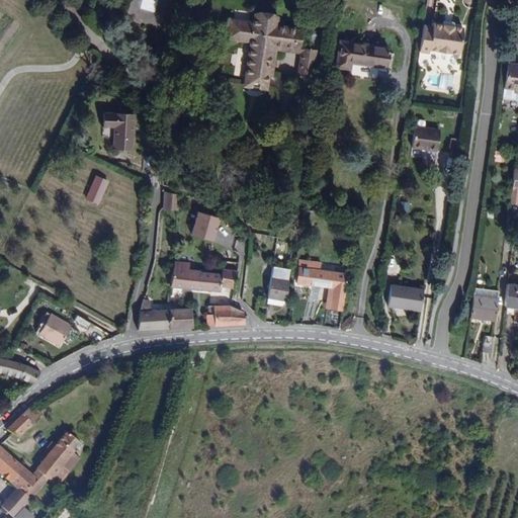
[(225,38),(250,42),(253,25),(266,27),(267,27),(267,24),(280,26),(281,16),(276,12),(265,9),(255,13),(254,19),(229,15),(225,38)]
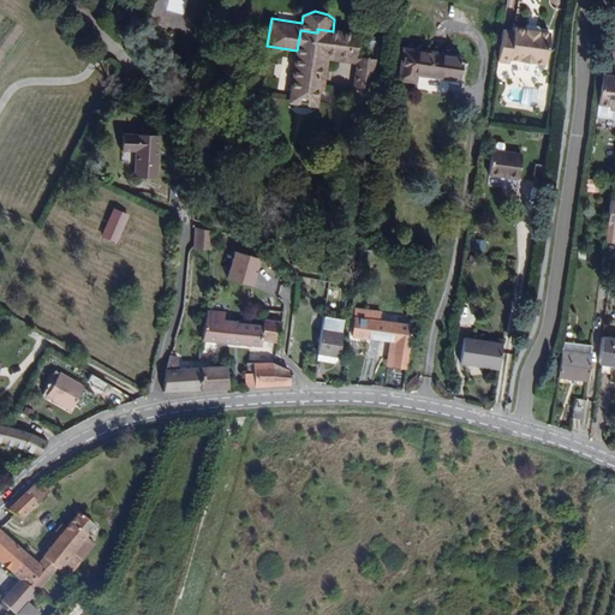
[(512,31),(501,30),(497,60),(508,61),(508,58),(520,60),(523,64),(529,64),(532,63),(544,64),(549,33),(537,31),(524,29),(513,28),(512,31)]
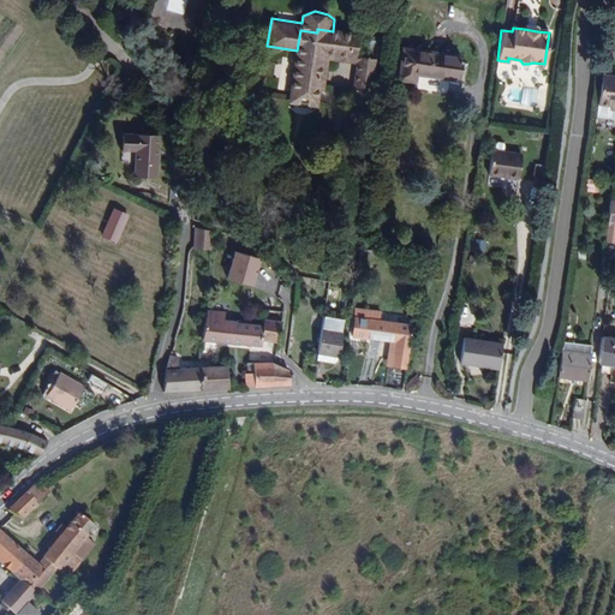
[(316,33),(308,91),(314,93),(320,59),(332,60),(333,55),(352,58),(356,35),(333,31),(317,29),(317,33),(316,33)]
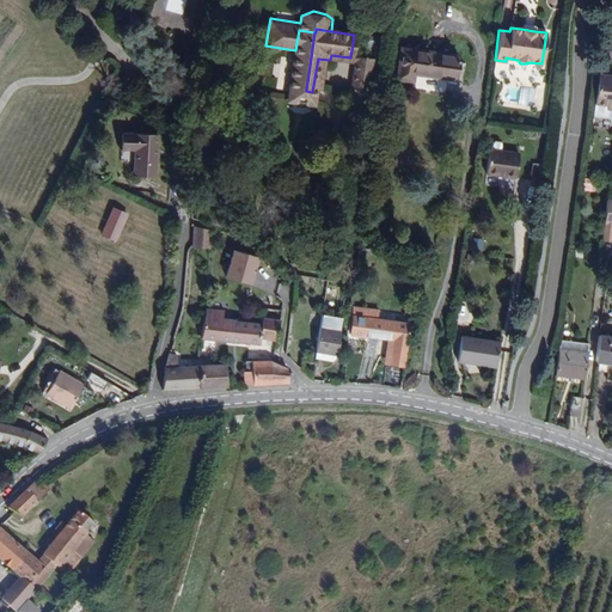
[(291,89),(306,91),(314,32),(299,30),(295,50),(291,89)]
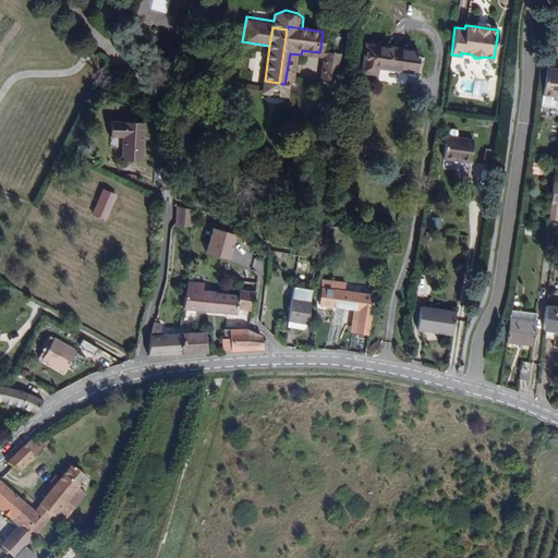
[(365,43),(361,72),(376,74),(377,68),(414,73),(417,51),(365,43)]
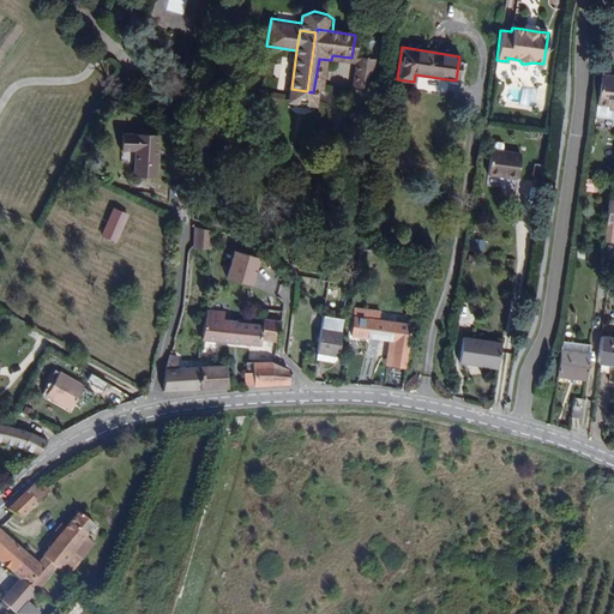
[(280,86),(289,86),(289,56),(283,56),(283,64),(275,64),(275,74),(280,74),(280,86)]
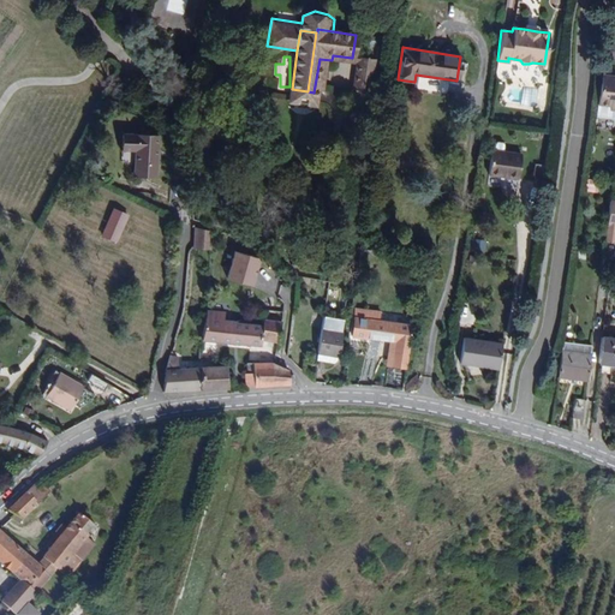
[(308,91),(292,89),(291,103),(320,108),(322,96),(329,91),(332,60),(320,59),(314,93),(308,91)]
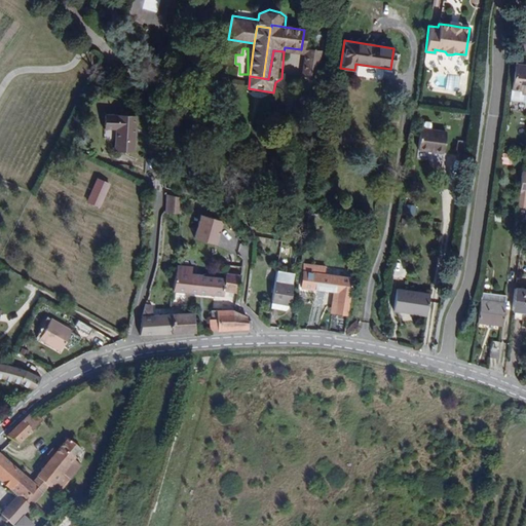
[(305,54),(301,83),(314,85),(318,57),(305,54)]
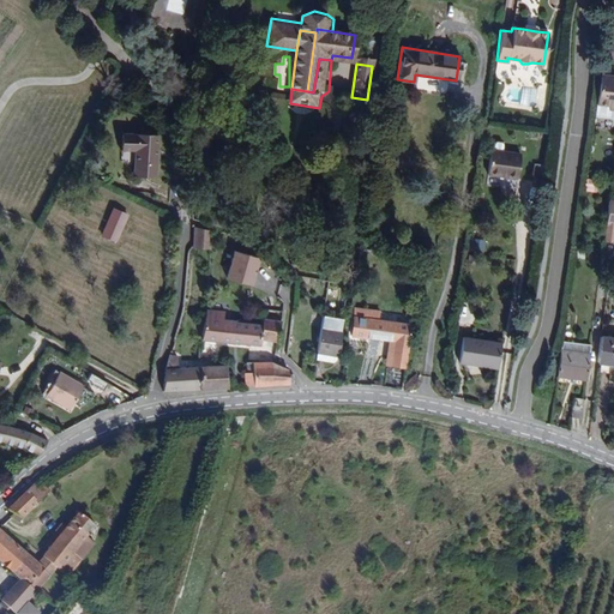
[(613,72),(601,71),(597,100),(595,112),(613,114),(613,68),(613,72)]
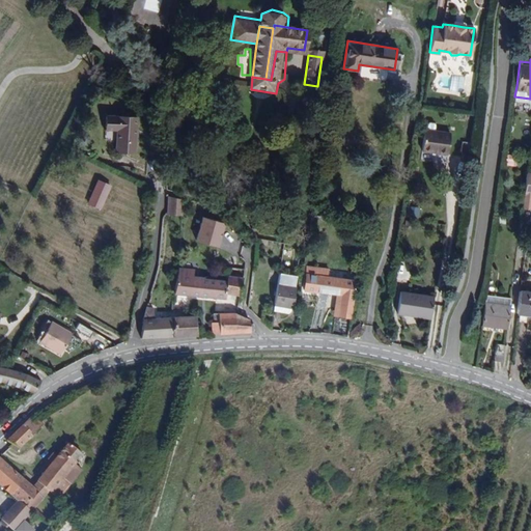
[(106,115),(105,129),(116,130),(116,150),(135,151),(135,118),(106,115)]
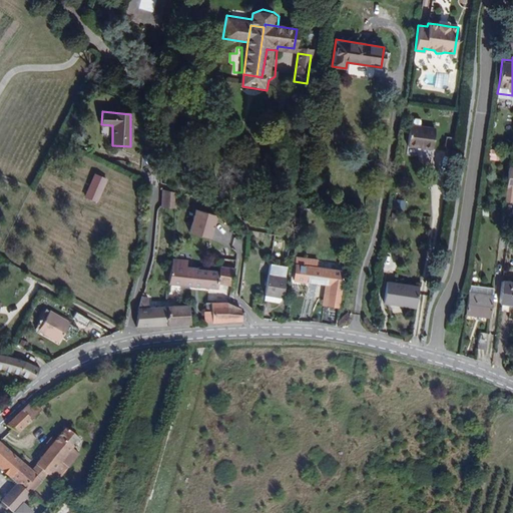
[(427,148),(430,128),(410,125),(407,145),(427,148)]
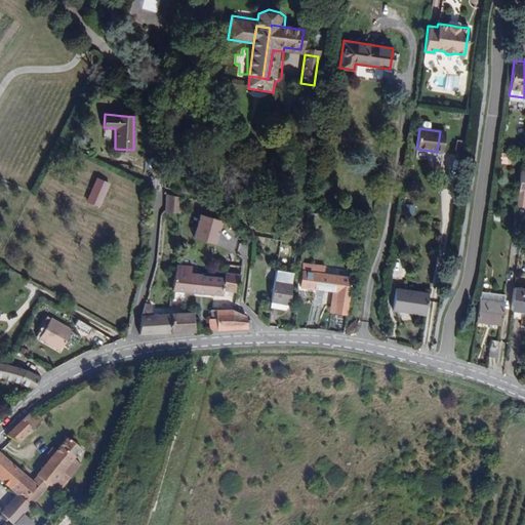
[(112,183),(98,176),(88,200),(102,206),(112,183)]
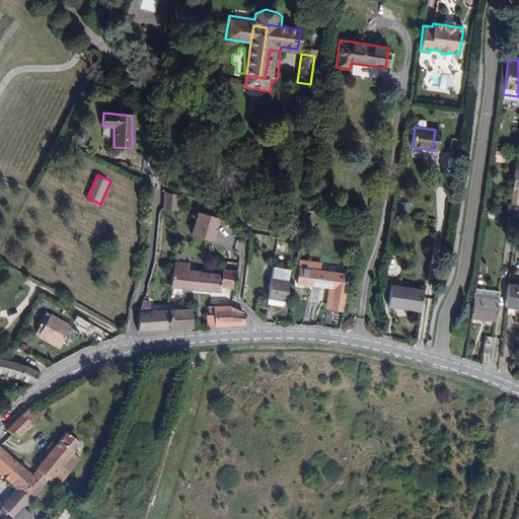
[(163,210),(177,212),(178,195),(165,191),(163,210)]
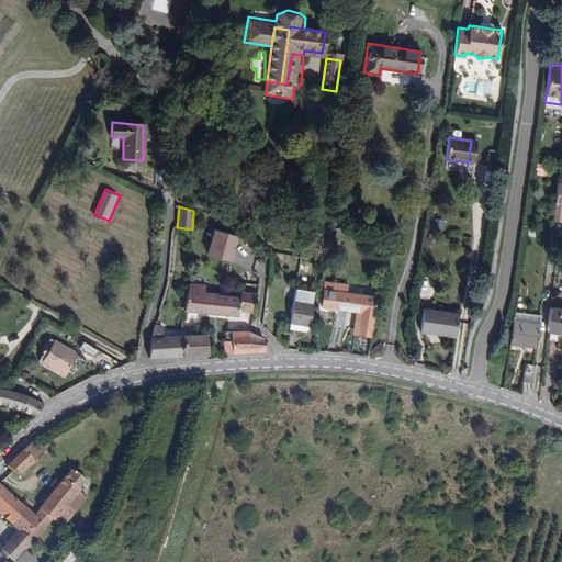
[(561,206),(553,206),(552,220),(561,221),(561,210),(561,206)]
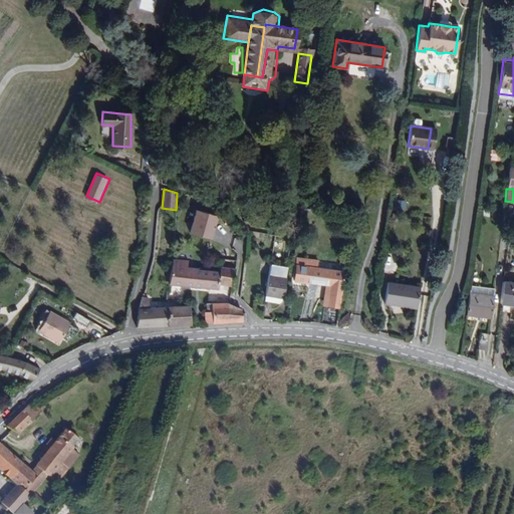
[(216,217),(196,210),(189,233),(209,240),(216,217)]
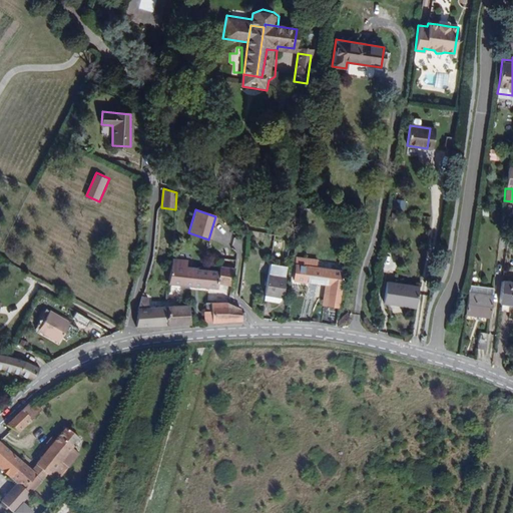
[(339,307),(344,271),(316,267),(317,260),(297,257),(293,281),(328,286),(326,305),(339,307)]
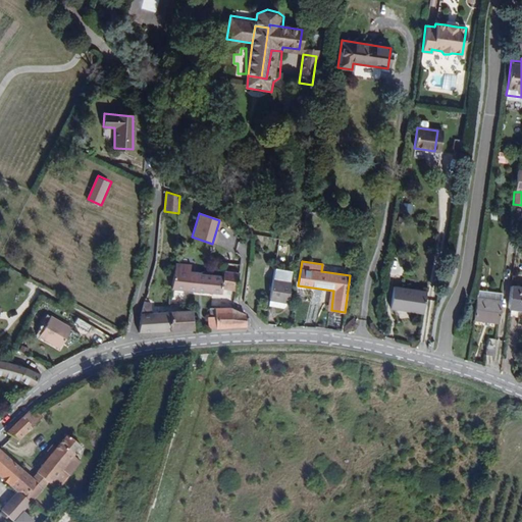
[(191,264),(174,262),(170,290),(221,294),(221,289),(235,291),(238,272),(222,270),(221,275),(198,273),(194,271),(190,271),(191,264)]
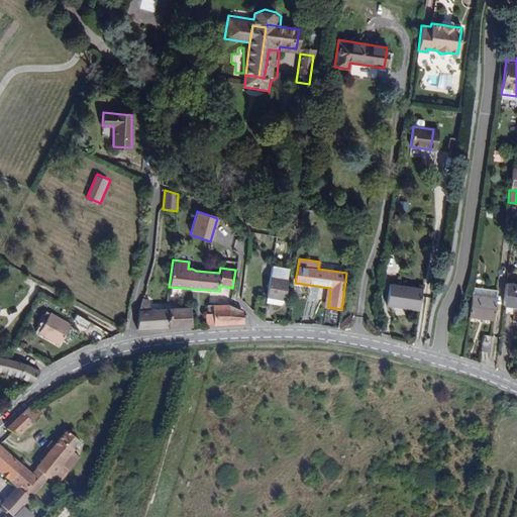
[(287,269),(270,266),(269,278),(266,297),(265,302),(280,304),(282,302),(283,299),(283,295),(286,295),(287,288),(284,287),(285,280),(287,269)]
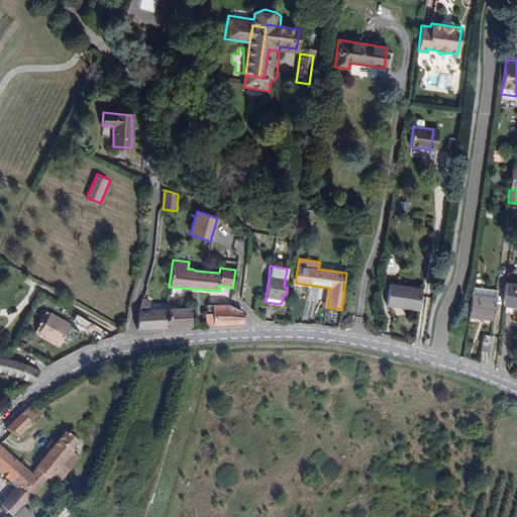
[(403,306),(406,307),(409,288),(389,284),(386,305),(402,308),(403,306)]
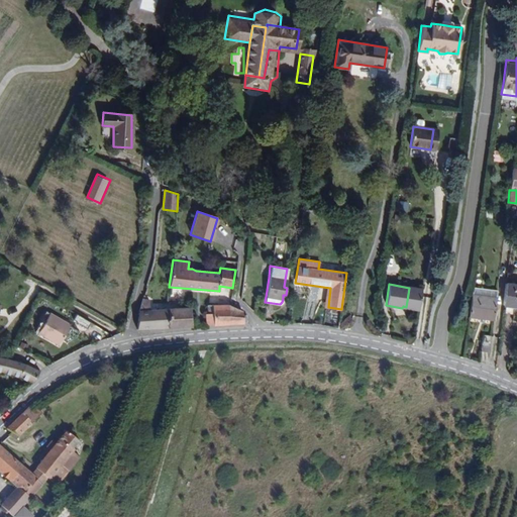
[(516,285),(505,284),(503,300),(503,305),(516,306),(516,285)]
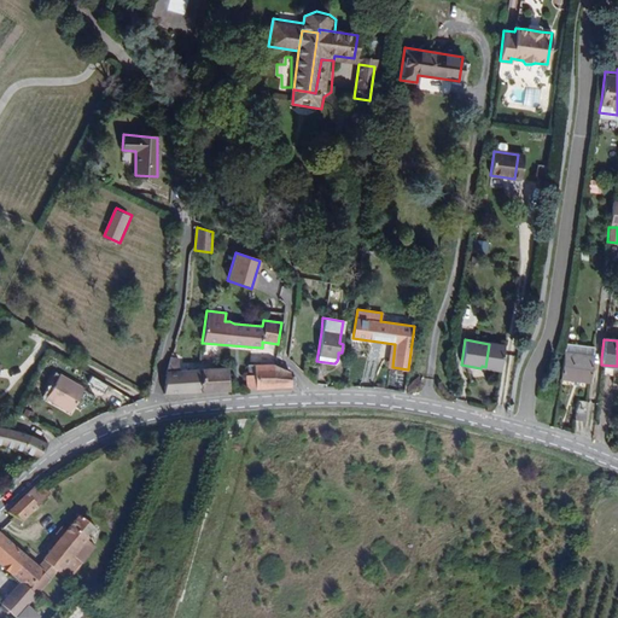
[(489,344),(485,367),(501,369),(505,347),(489,344)]
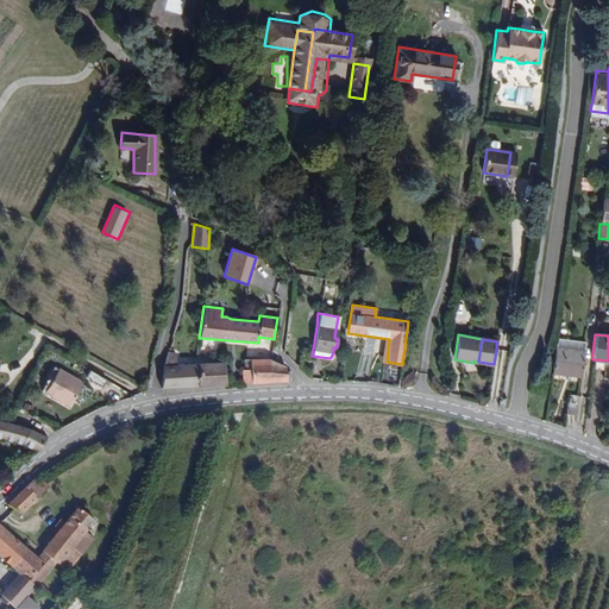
[(556,347),(552,374),(563,375),(563,377),(564,381),(567,381),(570,378),(570,376),(581,377),(584,351),(585,343),(557,339),(556,347)]
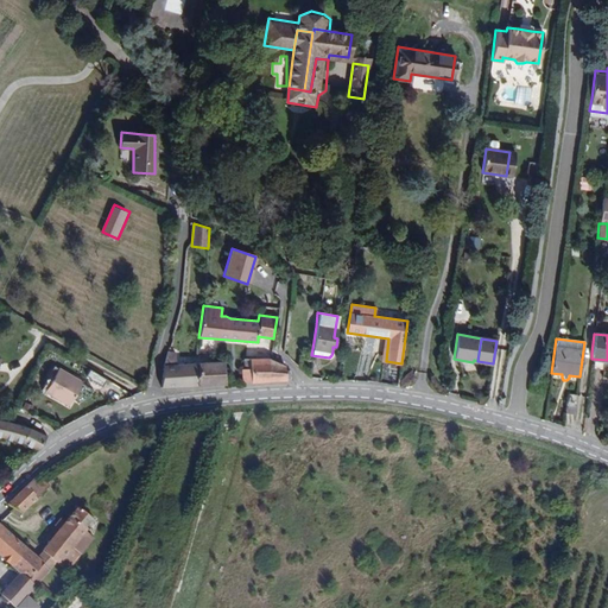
[(175,354),(166,352),(163,365),(160,388),(223,384),(223,361),(213,361),(175,363),(175,354)]
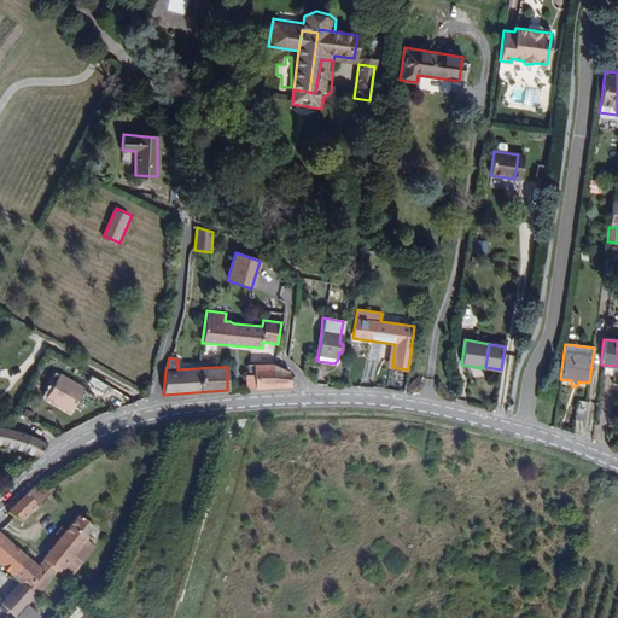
[(289,371),(275,365),(273,363),(246,365),(248,375),(245,375),(246,389),(295,386),(295,377),(290,377),(289,371)]
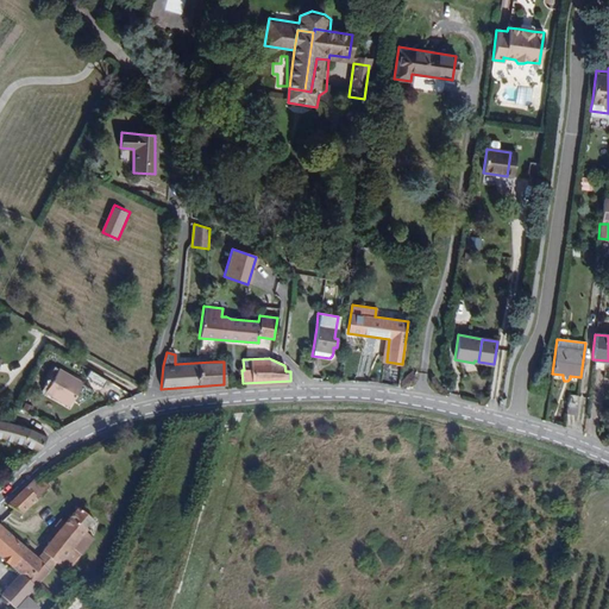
[(83,383),(58,369),(45,393),(69,406),(83,383)]
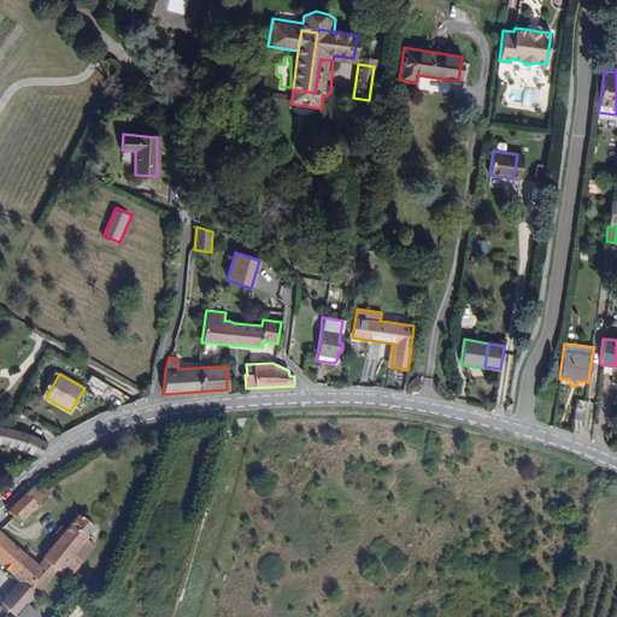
[(93,375),(89,382),(105,391),(110,382),(93,375)]
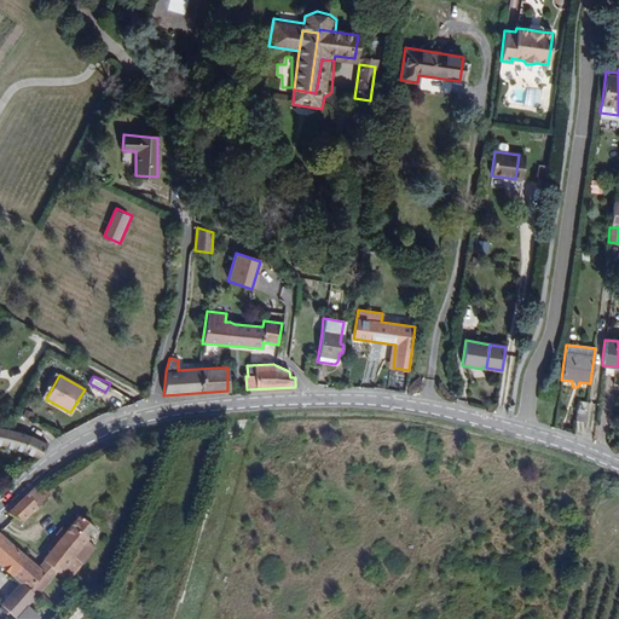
[(578,400),(576,420),(585,421),(588,403),(578,400)]
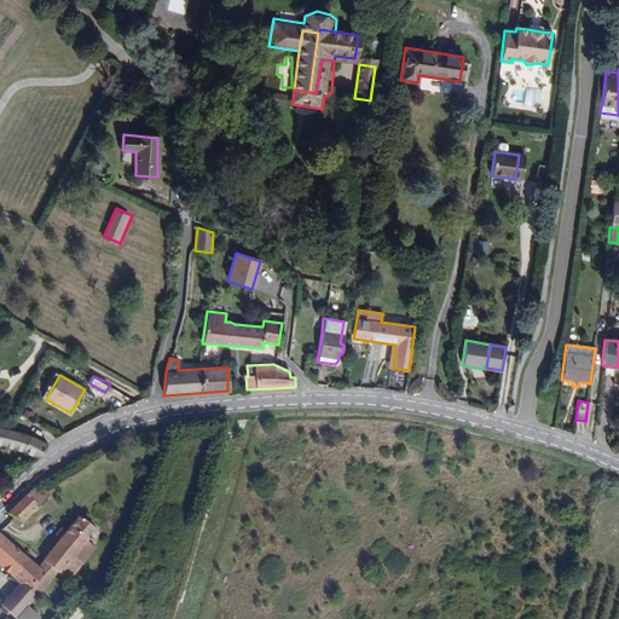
[(12,447),(39,457),(47,444),(34,438),(30,435),(17,432),(7,429),(0,428),(1,445),(12,447)]
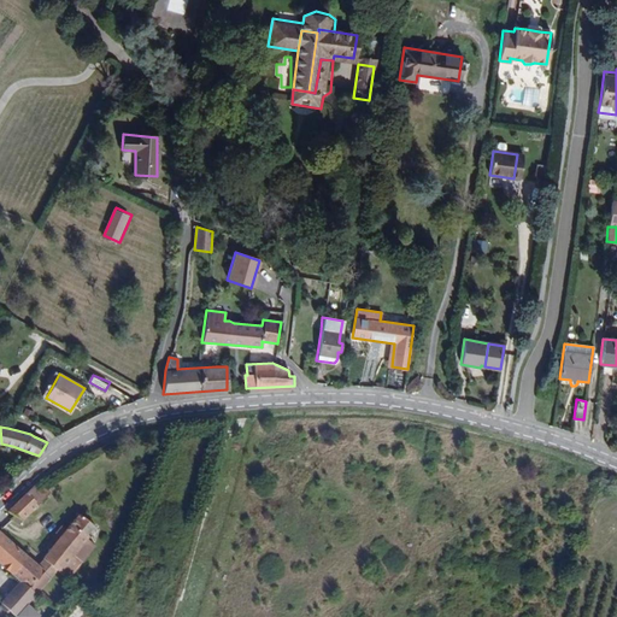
[(25,495),(9,511),(15,516),(10,521),(21,526),(24,522),(23,521),(37,507),(48,495),(52,493),(43,485),(39,489),(36,487),(35,486),(25,495)]
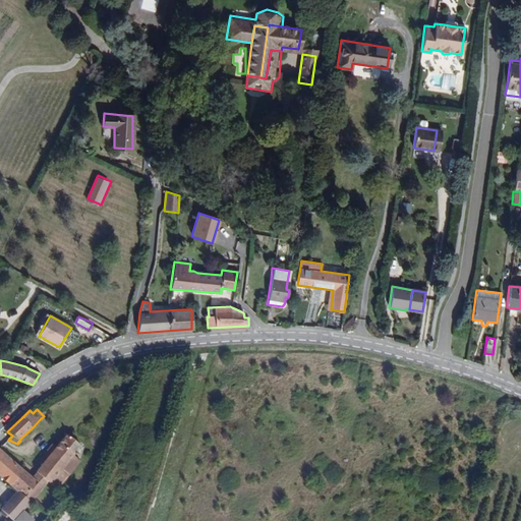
[(37,472),(38,473),(48,482),(58,489),(69,475),(63,469),(81,447),(66,435),(37,472)]
